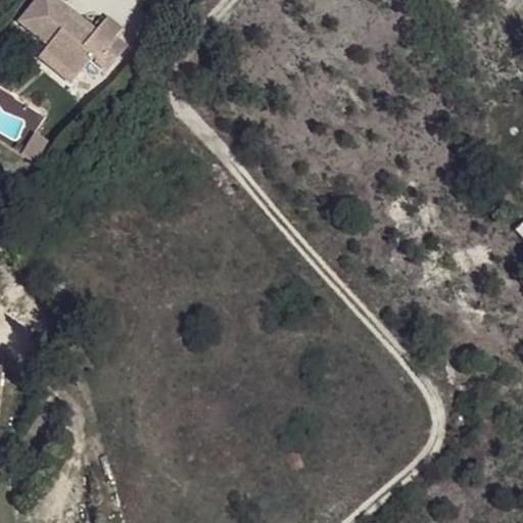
[(58,0),(37,0),(19,22),(48,46),(44,51),(77,79),(93,58),(96,61),(115,38),(122,30),(107,17),(96,31),(92,36),(66,15),(70,10),(58,0)]
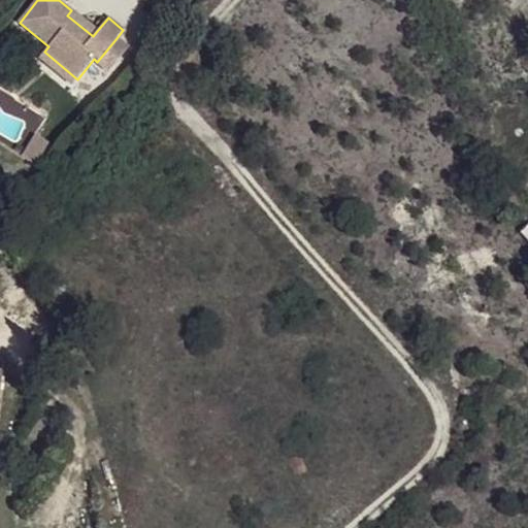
[(71,10),(67,15),(93,36),(97,31),(71,10)]
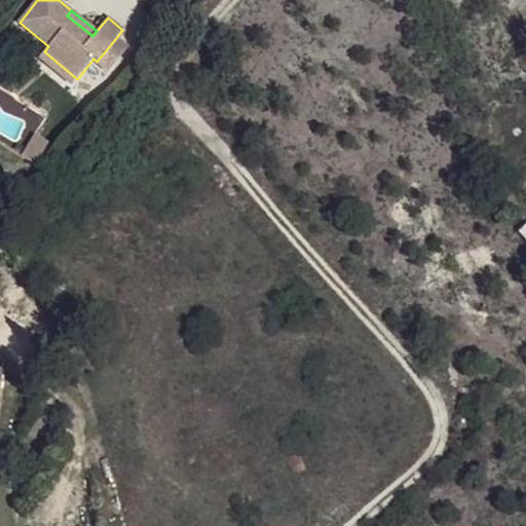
[(128,47),(116,38),(97,62),(108,72),(128,47)]
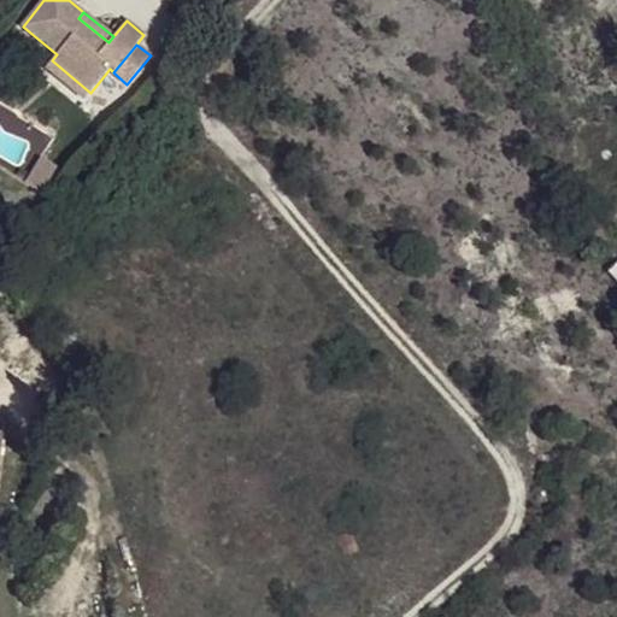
[(90,93),(52,60),(46,68),(84,99),(90,93)]
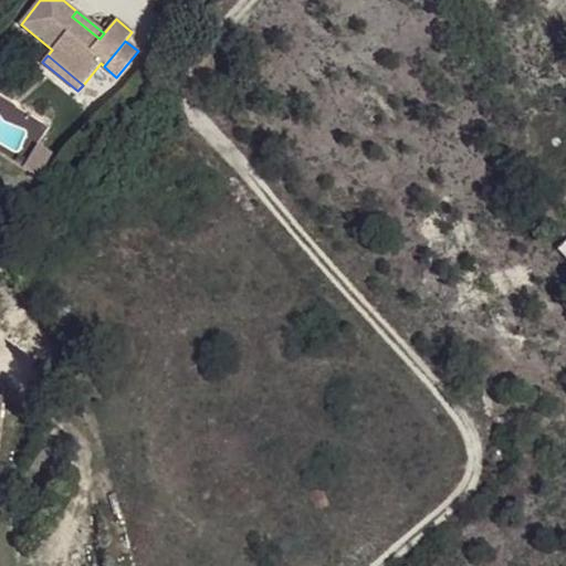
[(44,181),(59,157),(38,145),(23,168),(44,181)]
